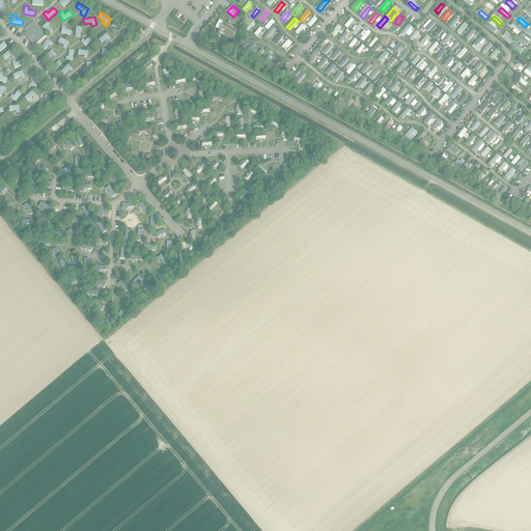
[(317,20),(314,18),(307,25),(310,28),(317,20)]
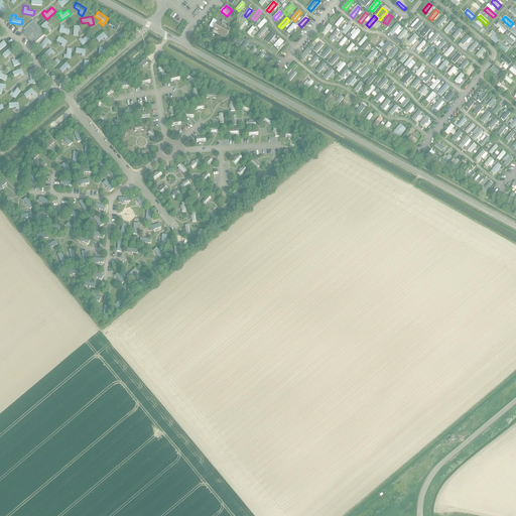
[(446,19),(443,17),(435,25),(438,28),(446,19)]
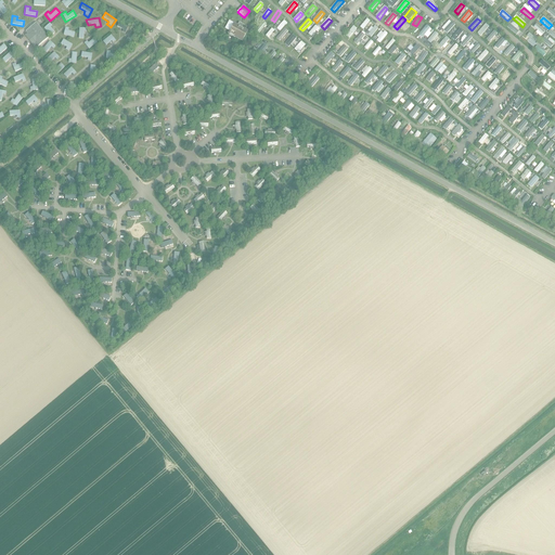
[(370,22),(366,20),(360,27),(363,30),(370,22)]
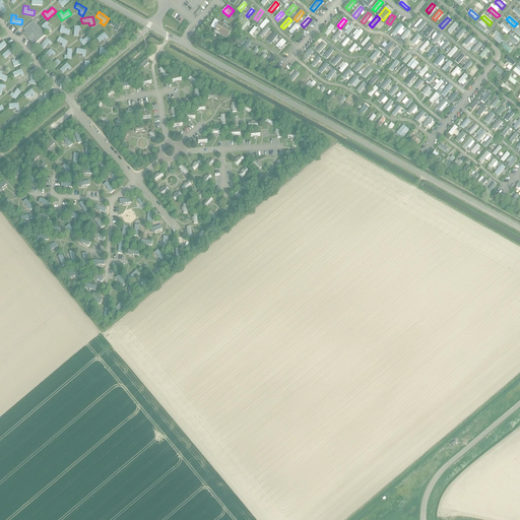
[(122,24),(111,19),(109,24),(115,27),(114,29),(118,31),(122,24)]
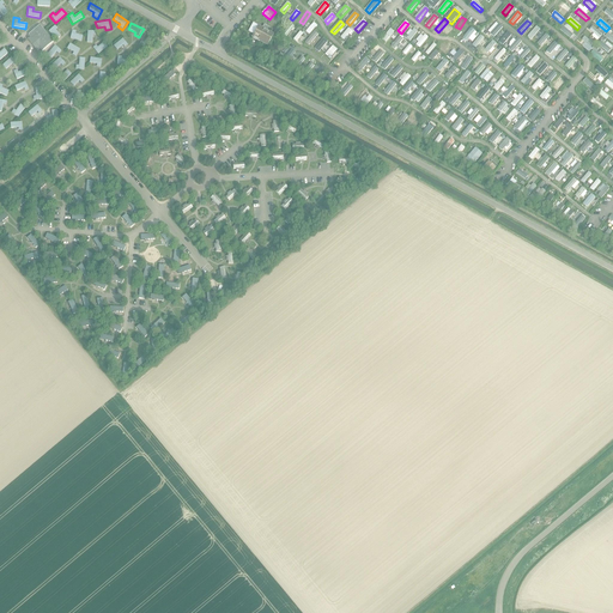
[(317,26),(314,23),(305,32),(309,35),(317,26)]
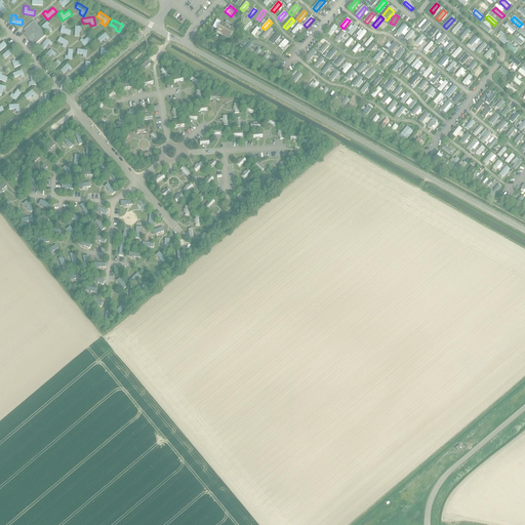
[(40,26),(48,35),(52,31),(48,26),(50,24),(47,21),(40,26)]
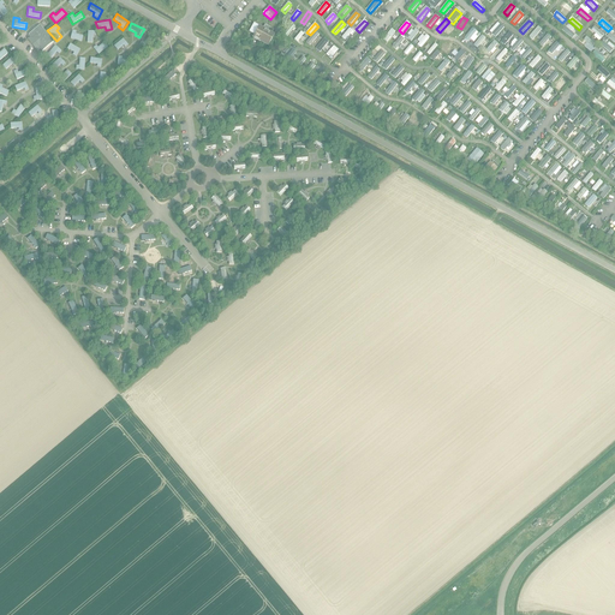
[(269,43),(274,35),(269,31),(270,29),(266,25),(263,30),(258,28),(260,27),(254,24),(251,29),(252,30),(251,33),(255,35),(254,37),(260,41),(261,39),(269,43)]
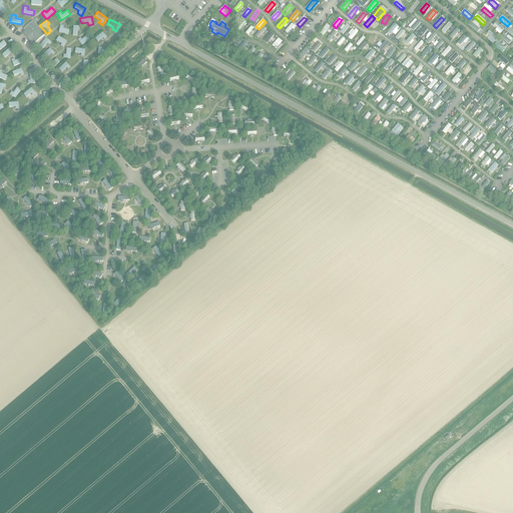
[(246,23),(243,20),(235,28),(239,31),(246,23)]
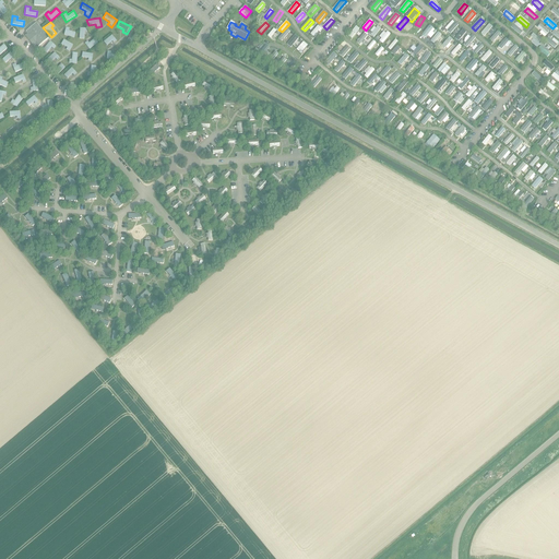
[(49,38),(36,23),(25,32),(27,34),(25,36),(34,47),(36,45),(38,47),(49,38)]
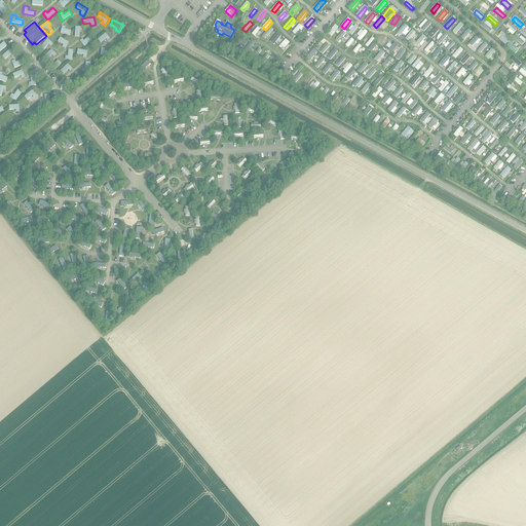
[(431,24),(428,22),(420,30),(423,32),(431,24)]
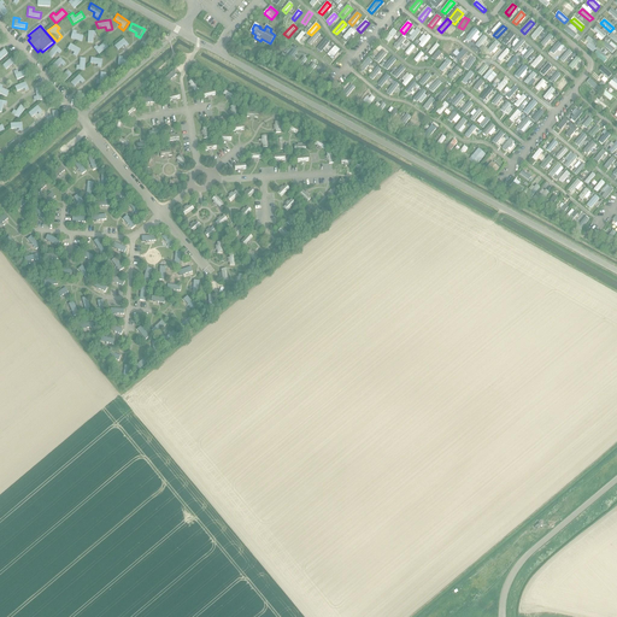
[(544,30),(540,28),(532,37),(535,41),(544,30)]
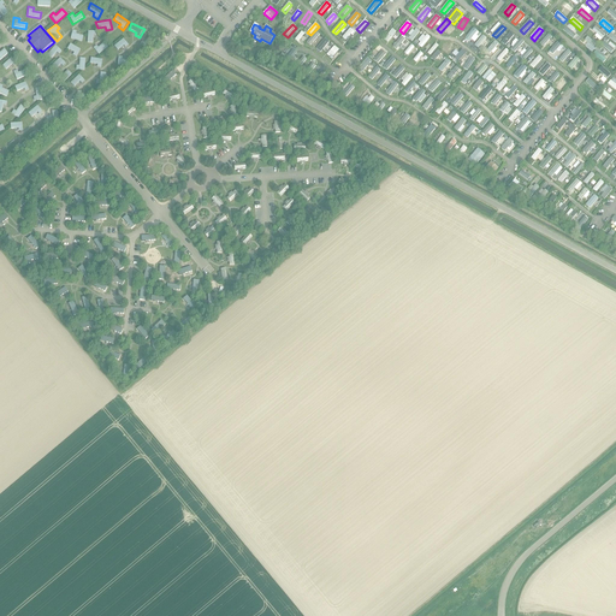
[(576,36),(566,28),(563,31),(573,40),(576,36)]
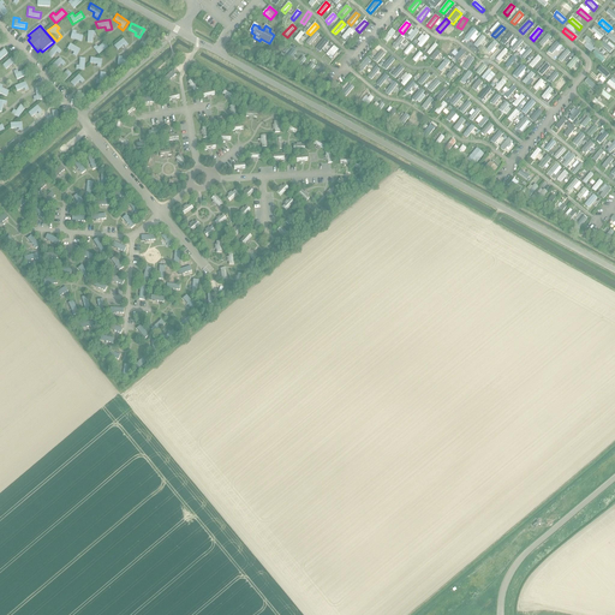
[(604,36),(595,28),(591,31),(601,40),(604,36)]
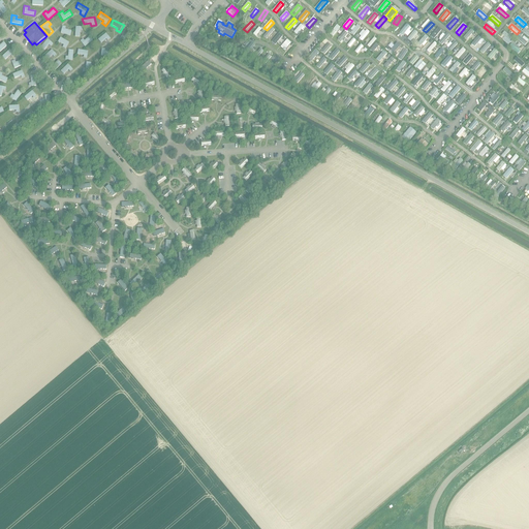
[(304,27),(301,25),(293,33),(297,35),(304,27)]
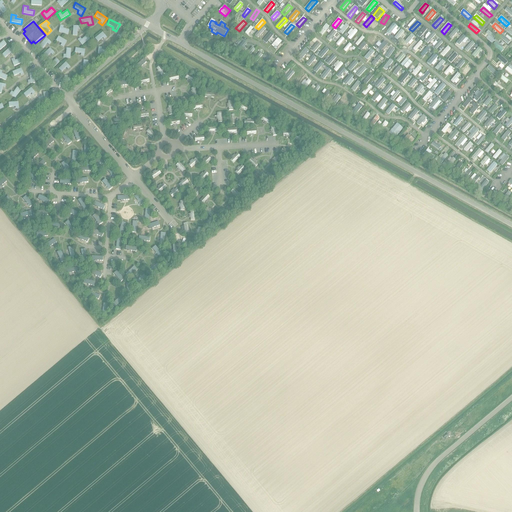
[(329,27),(326,24),(319,33),(322,35),(329,27)]
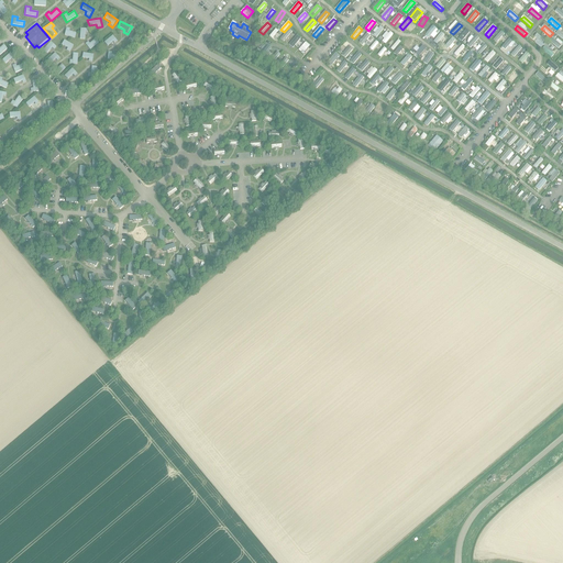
[(384,30),(381,26),(374,35),(376,37),(384,30)]
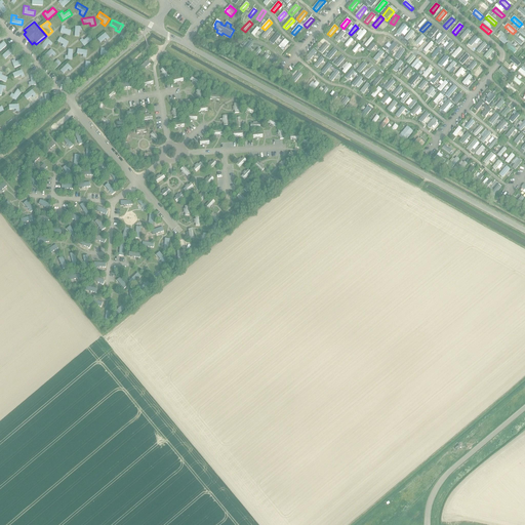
[(407,28),(404,25),(396,34),(399,36),(407,28)]
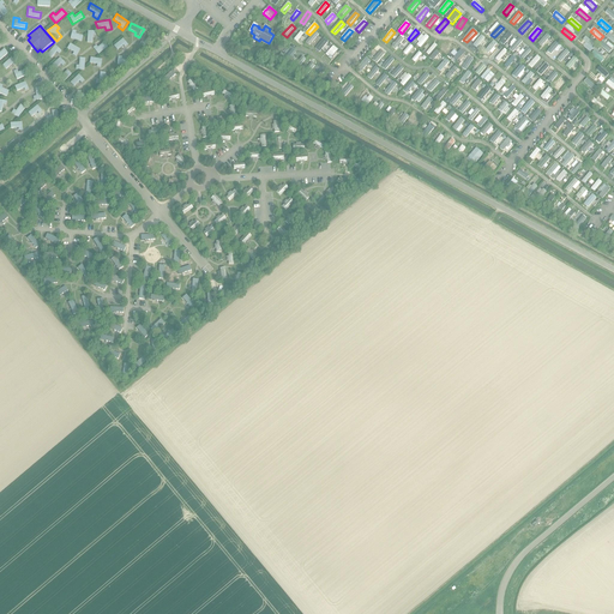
[(70,40),(83,42),(84,36),(77,35),(77,31),(71,30),(70,40)]
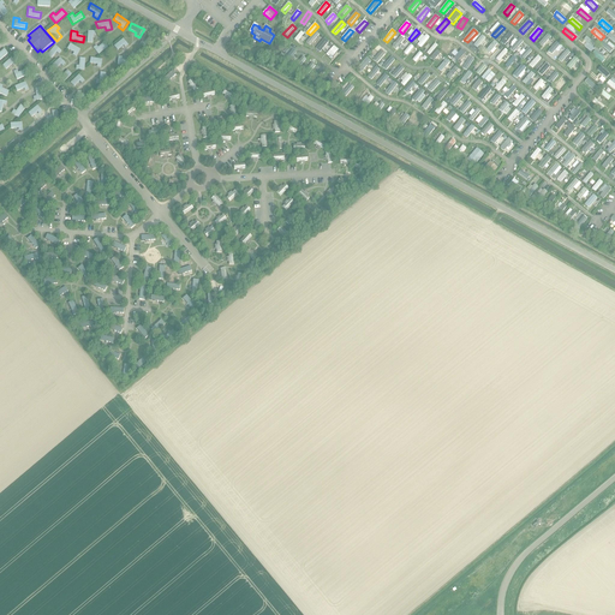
[(87,30),(87,43),(93,45),(94,36),(97,36),(97,30),(87,30)]
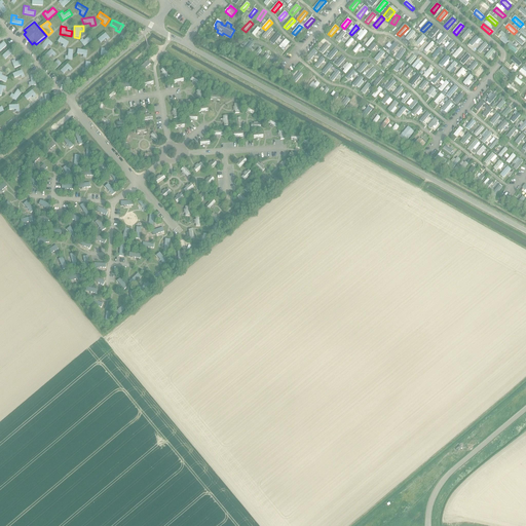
[(260,30),(257,28),(252,34),(254,36),(260,30)]
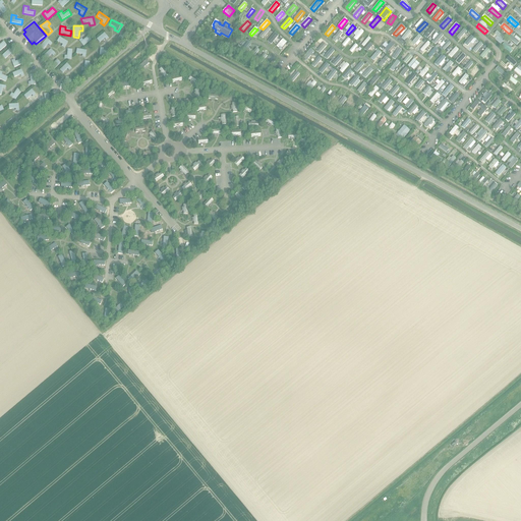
[(271,30),(267,27),(259,37),(263,39),(271,30)]
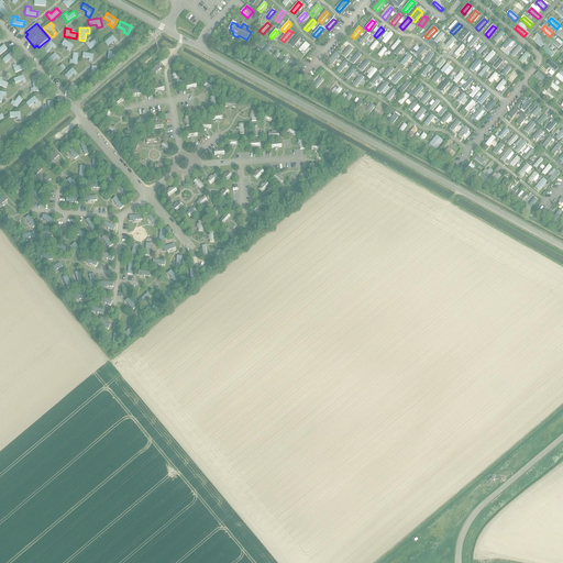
[(471,33),(467,30),(460,40),(462,42),(471,33)]
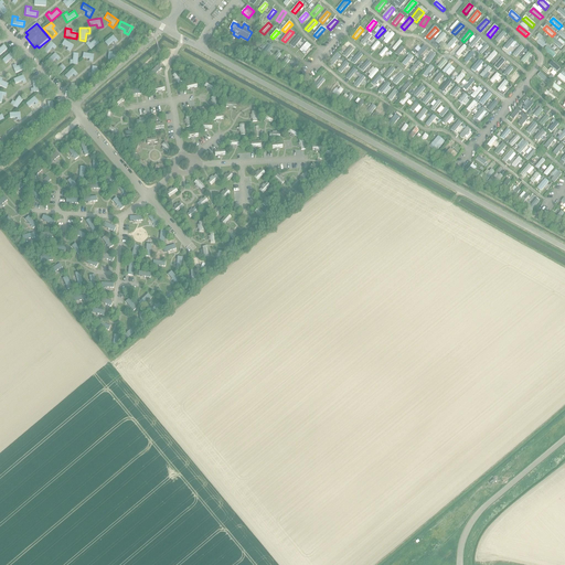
[(395,35),(392,32),(384,42),(386,44),(395,35)]
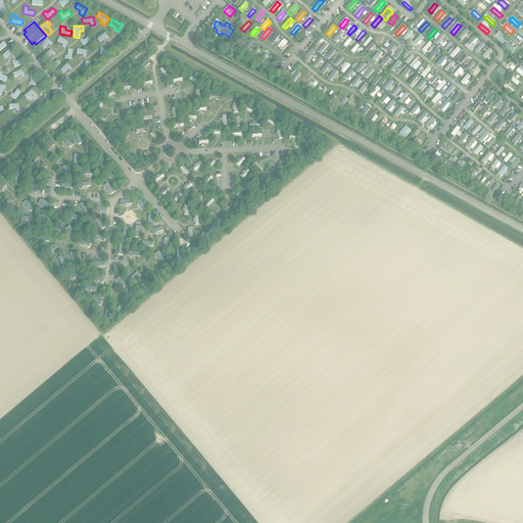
[(413,33),(410,30),(402,39),(406,41),(413,33)]
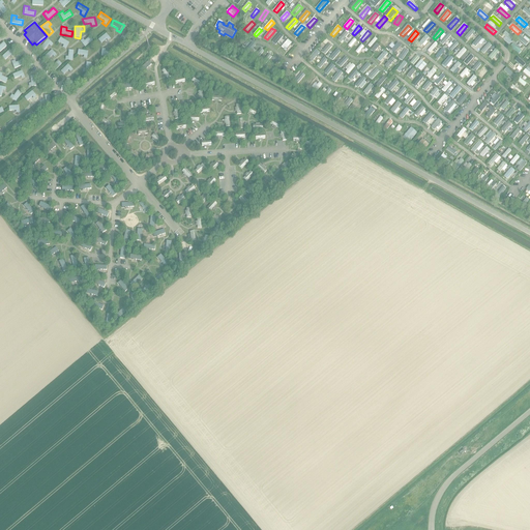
[(475,32),(472,30),(464,38),(467,41),(475,32)]
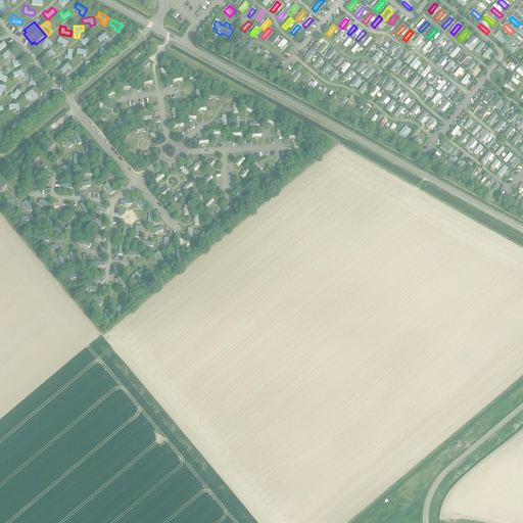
[(125,43),(131,33),(126,31),(123,36),(120,35),(117,39),(125,43)]
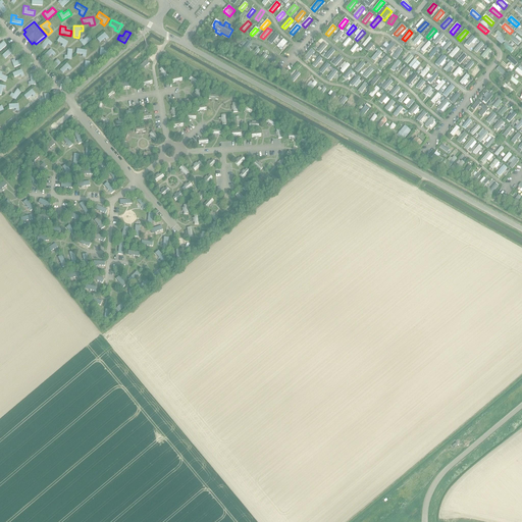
[(104,32),(95,39),(99,43),(104,39),(106,41),(109,38),(104,32)]
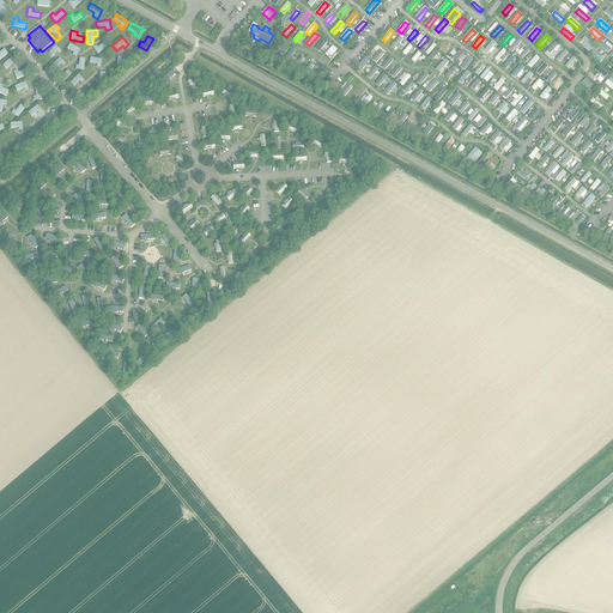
[(404,40),(400,37),(392,47),(395,50),(404,40)]
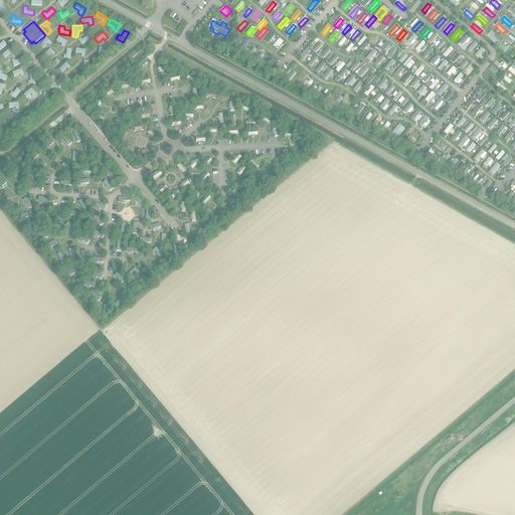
[(498,36),(491,31),(489,34),(495,39),(498,36)]
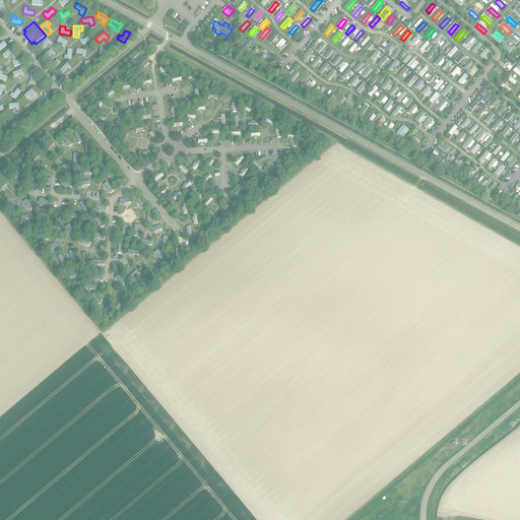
[(278,37),(274,34),(267,42),(270,45),(278,37)]
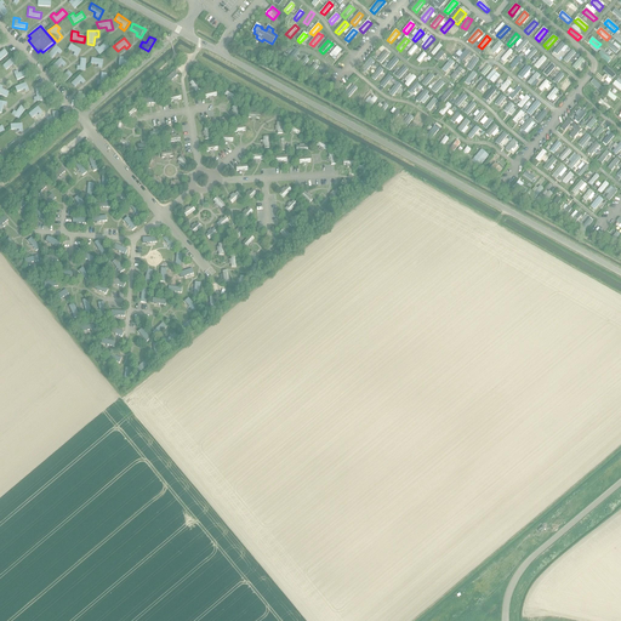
[(529,43),(525,40),(516,51),(519,53),(529,43)]
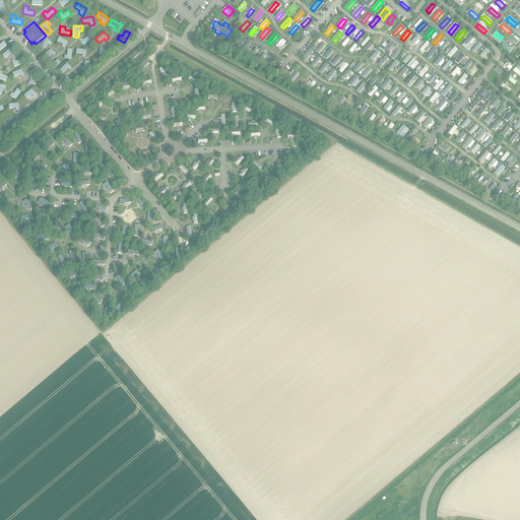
[(68,42),(58,36),(55,41),(61,44),(59,47),(64,49),(68,42)]
